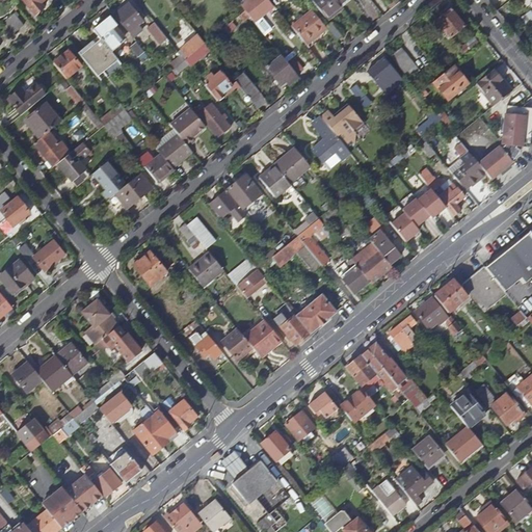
[(44,0),(23,0),(35,15),(44,7),(41,3),(44,0)]
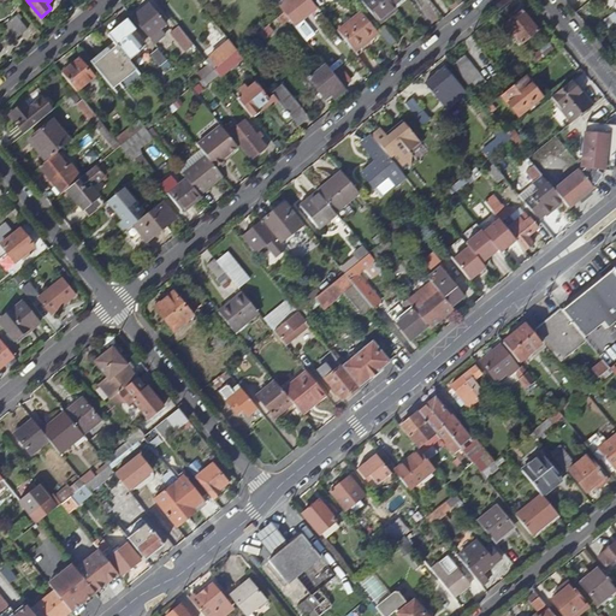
[(306,0),(288,16),(291,21),(295,25),(318,7),(311,0),(306,0)]
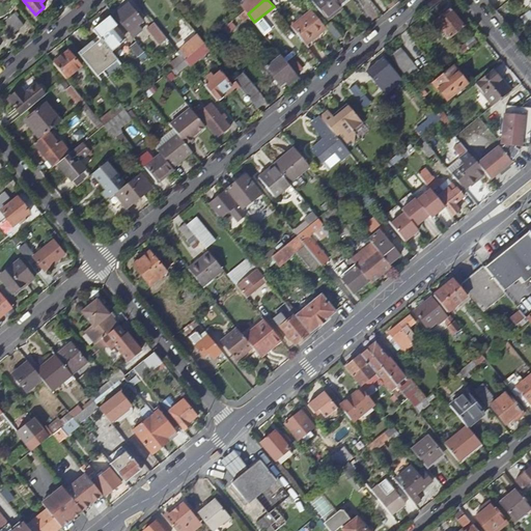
[(336,0),(311,0),(328,21),(343,7),(340,4),(336,0)]
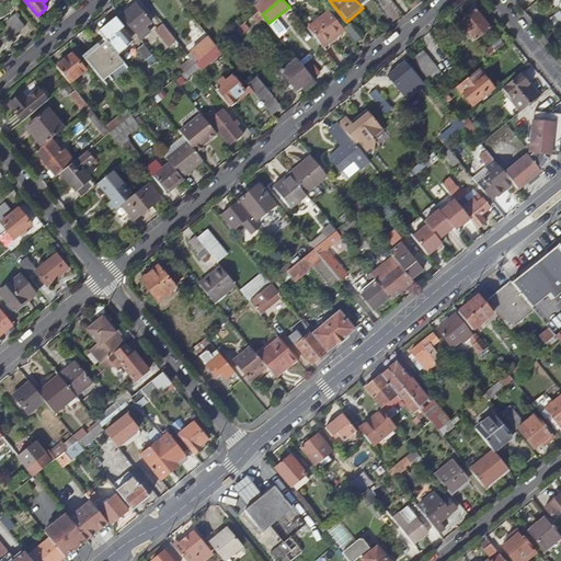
[(121,15),(140,39),(149,32),(145,27),(150,22),(135,4),(121,15)]
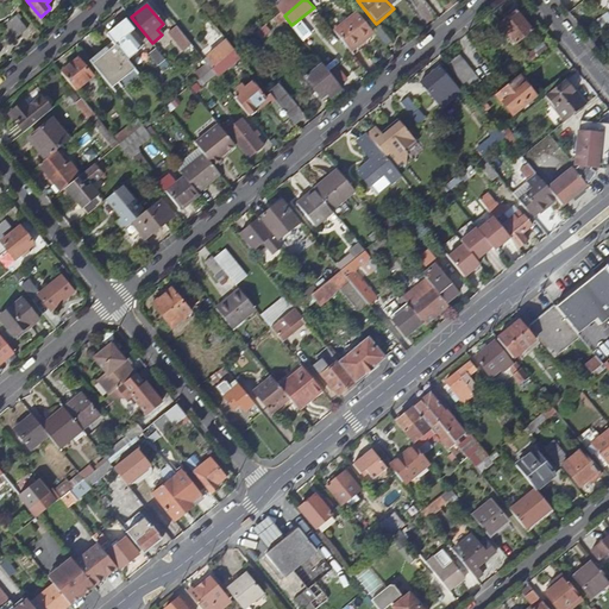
[(515,44),(533,30),(516,10),(498,24),(515,44)]
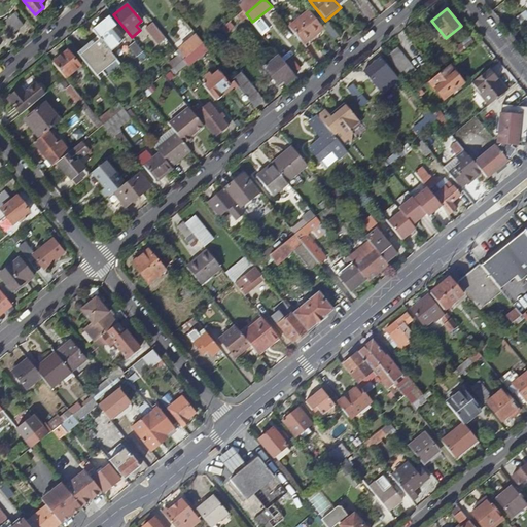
[(223,27),(229,33),(249,18),(246,13),(243,10),(223,27)]
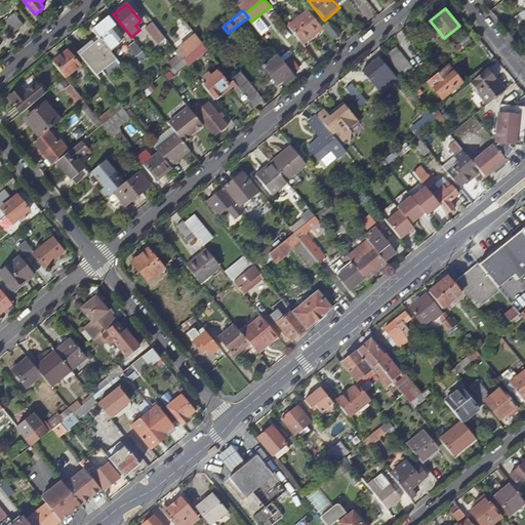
[(288,27),(303,44),(323,29),(308,10),(288,27)]
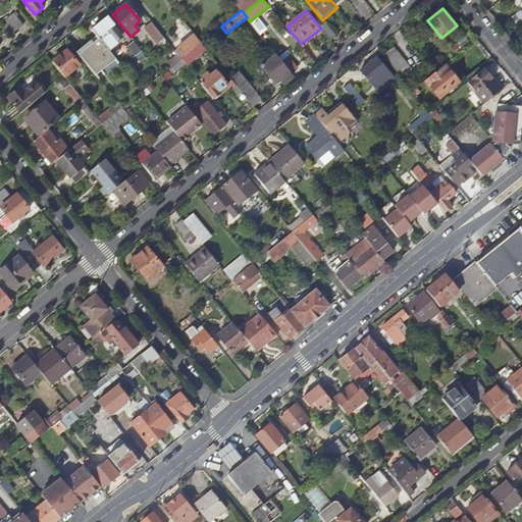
[(4,21),(12,34),(23,24),(14,13),(4,21)]
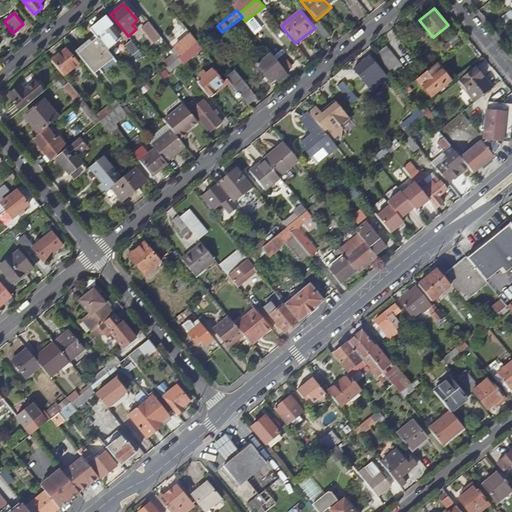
[(90,29),(97,38),(107,50),(119,40),(109,27),(112,25),(105,16),(90,29)]
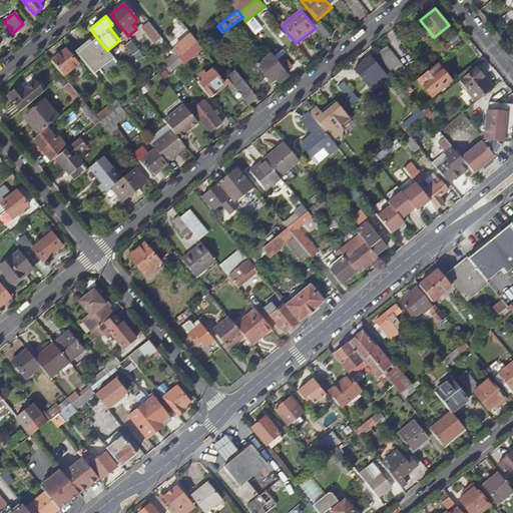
[(255,33),(263,28),(253,16),(246,21),(255,33)]
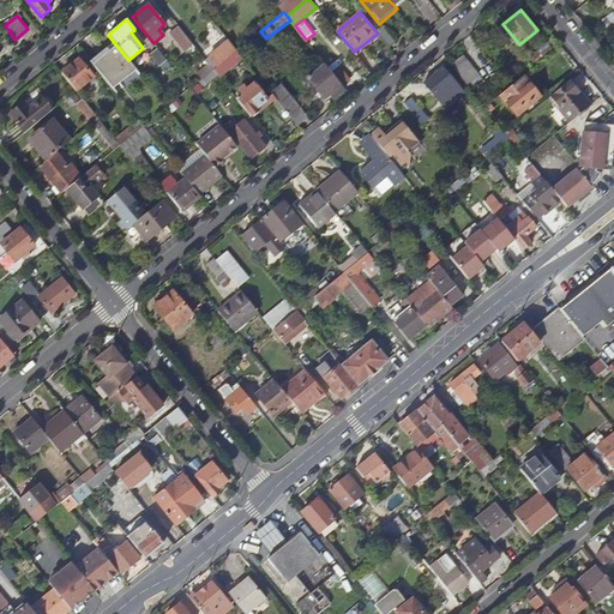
[(193,44),(180,28),(172,35),(186,50),(193,44)]
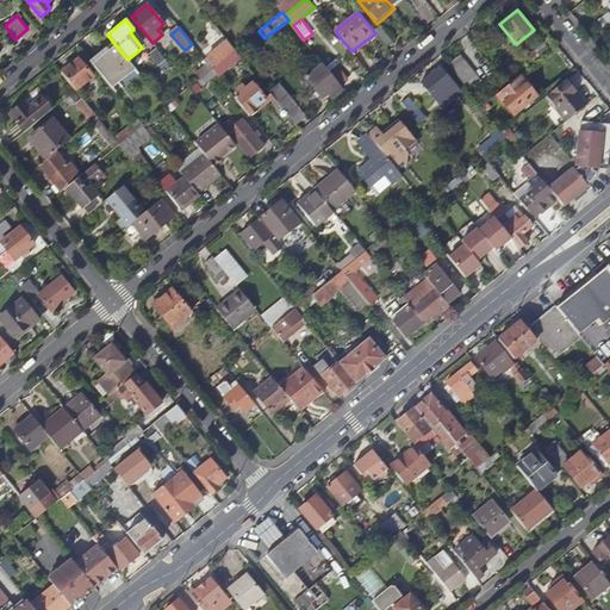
[(375,33),(386,47),(392,42),(381,29),(375,33)]
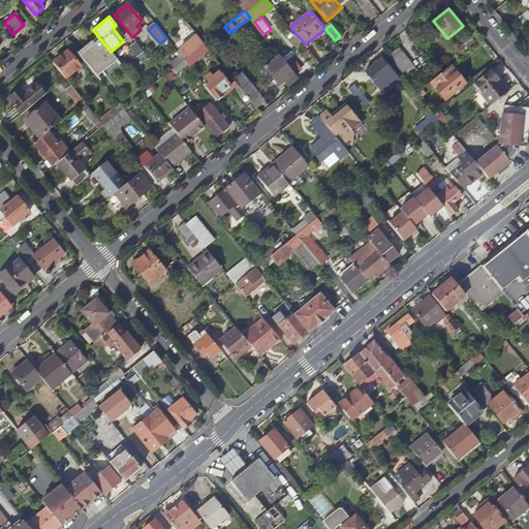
[(177,51),(184,60),(204,43),(196,35),(177,51)]
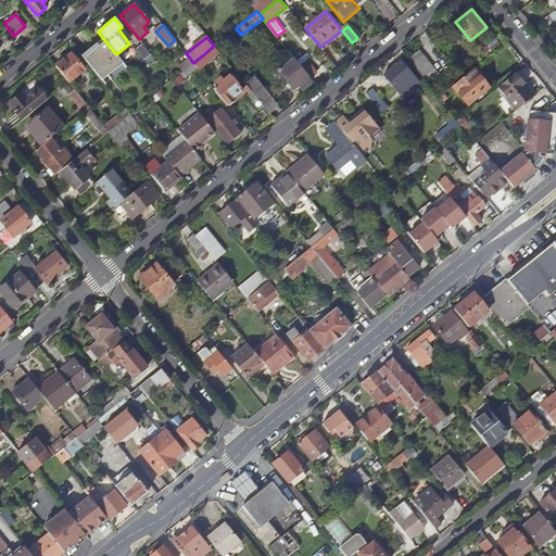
[(101,78),(102,80),(123,62),(121,60),(116,54),(105,41),(85,58),(101,78)]
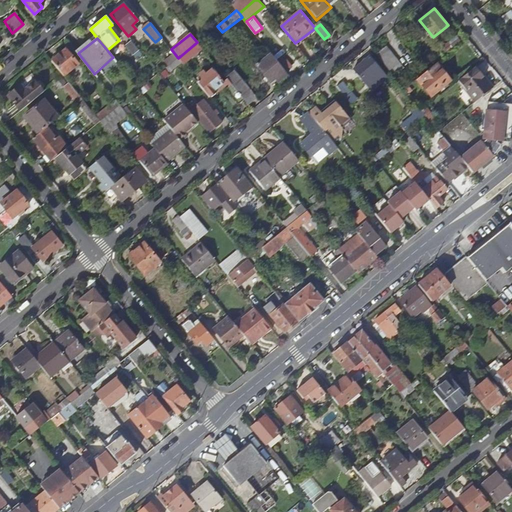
[(138,48),(130,38),(124,43),(132,52),(138,48)]
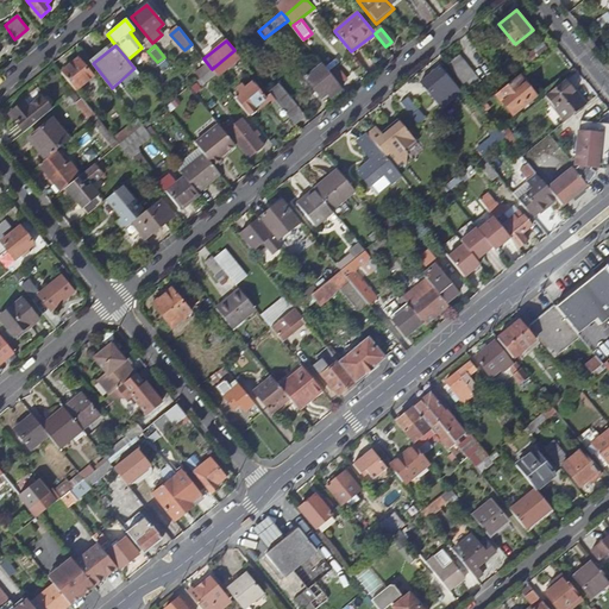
[(447,64),(469,90),(481,81),(459,55),(447,64)]
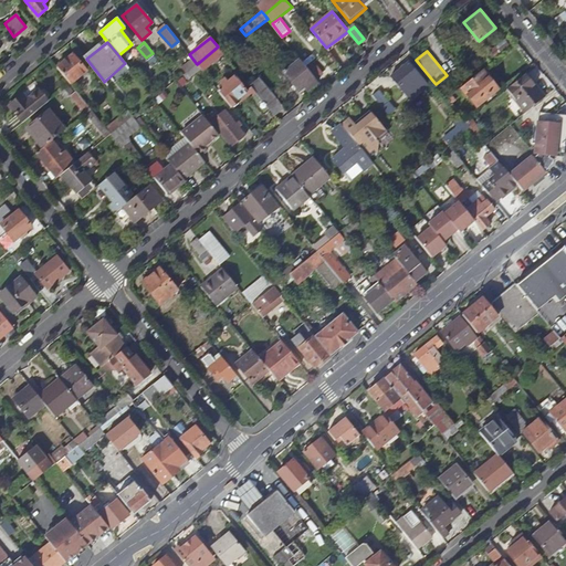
[(56,67),(70,83),(86,71),(73,54),(56,67)]
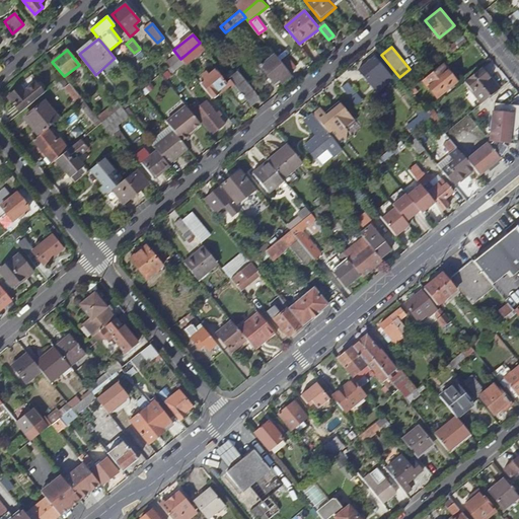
[(281,61),(276,55),(261,67),(274,83),(289,71),(281,61)]
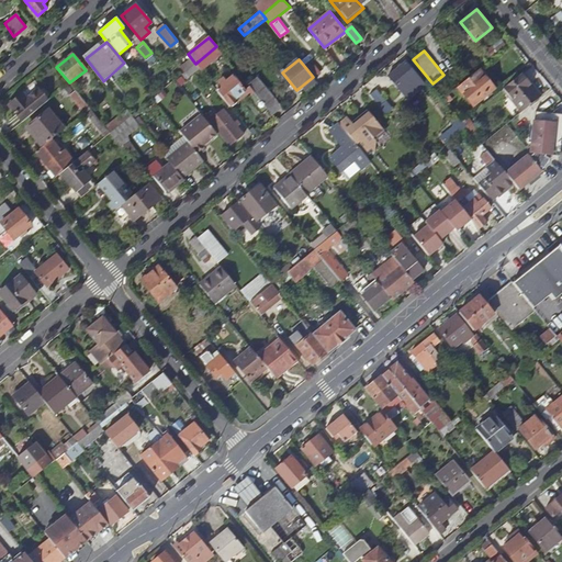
[(304,66),(313,77),(319,71),(311,60),(304,66)]
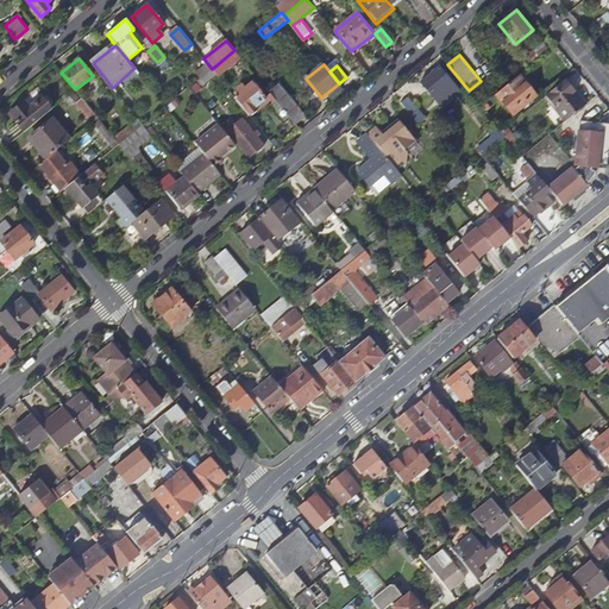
[(438,93),(452,81),(439,67),(422,81),(428,88),(431,86),(438,93)]
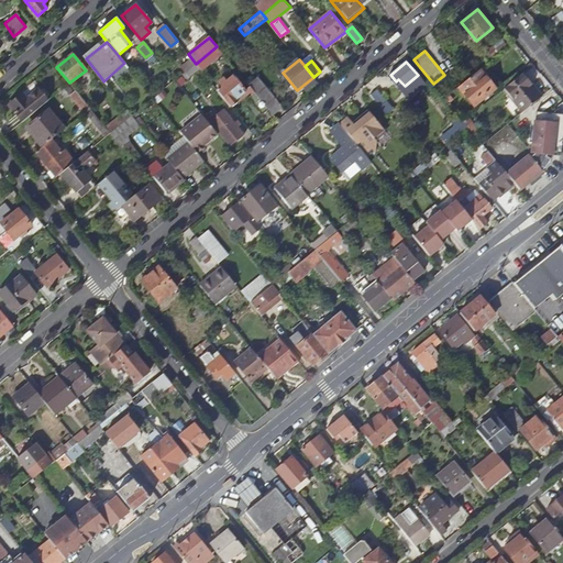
[(187,70),(183,74),(187,78),(200,68),(196,64),(187,70)]
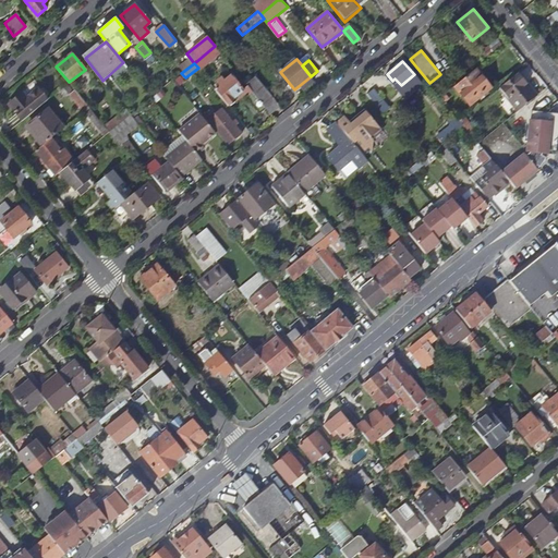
[(475,70),(455,86),(469,106),(490,88),(475,70)]
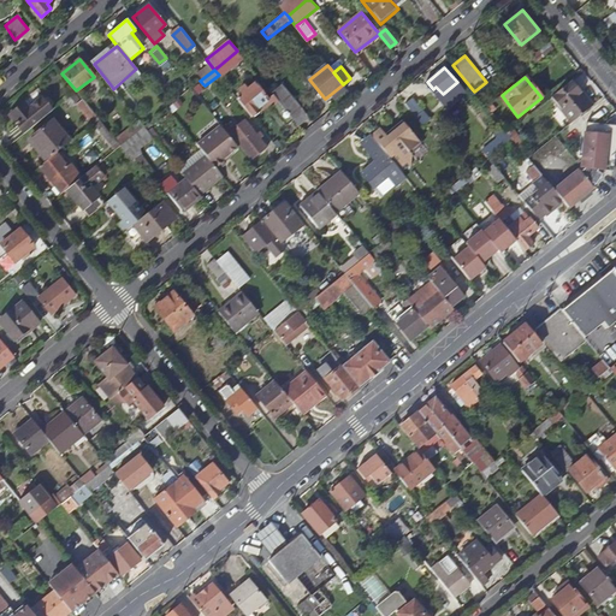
[(572,123),(593,105),(573,80),(551,98),(572,123)]
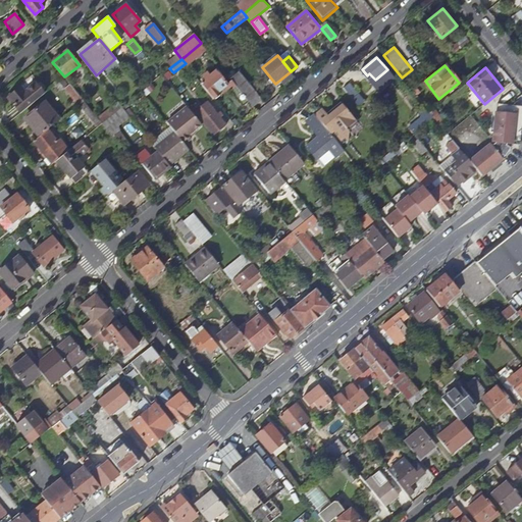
[(235,84),(231,80),(227,84),(216,70),(210,75),(207,72),(203,75),(205,80),(201,83),(214,99),(235,84)]
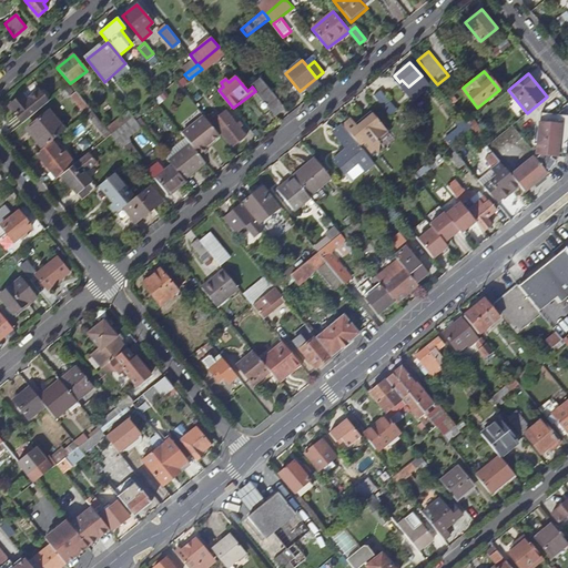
[(255,91),(257,93),(271,110),(276,117),(284,109),(260,79),(251,85),(252,87),(255,91)]
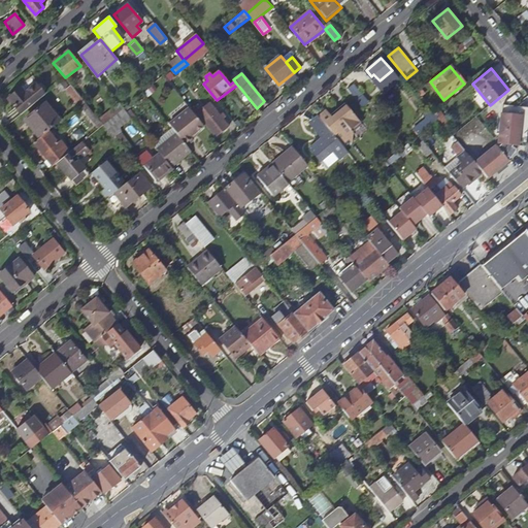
[(20,114),(44,95),(34,83),(22,93),(19,89),(6,98),(20,114)]
